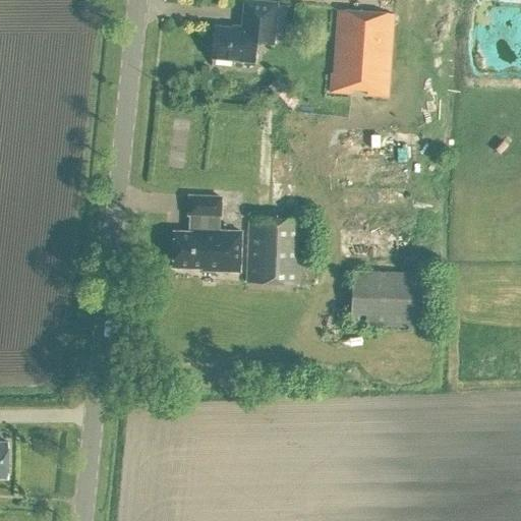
[(277,5),(247,2),(244,32),(216,30),(213,60),(253,64),(255,45),(273,46),(277,5)]
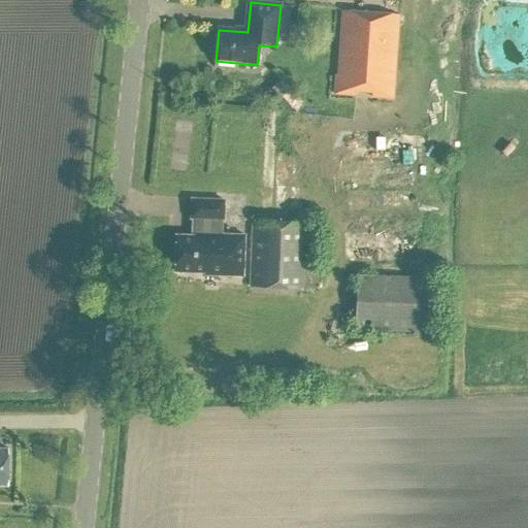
[(392,98),(397,17),(382,14),(381,31),(349,29),(344,76),(336,76),(335,94),(355,96),(355,90),(372,92),(371,97),(392,98)]
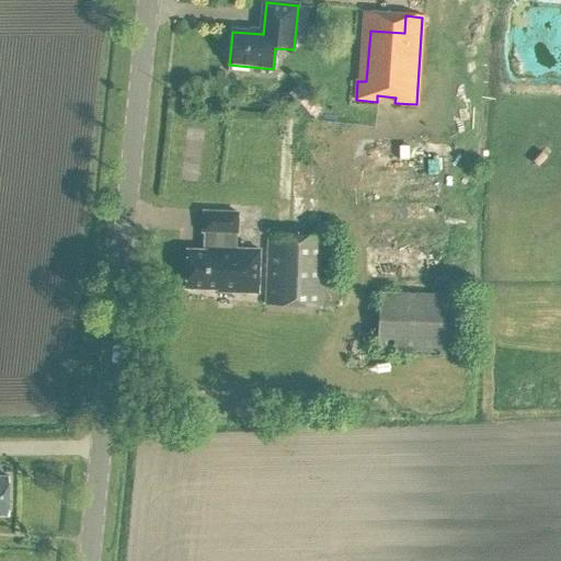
[(300,86),(289,95),(299,105),(309,95),(300,86)]
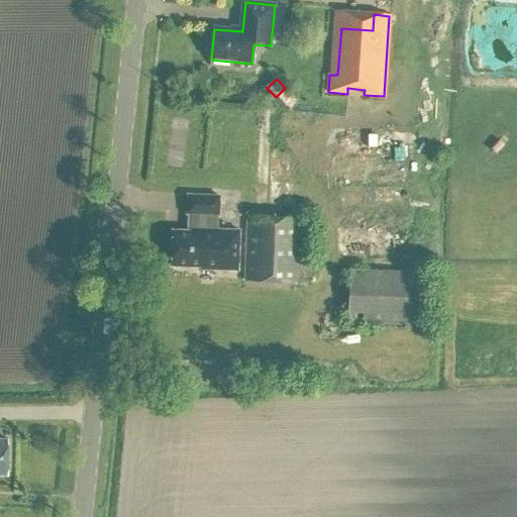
[(167,244),(167,252),(170,254),(171,255),(171,266),(171,267),(200,268),(201,268),(201,270),(201,272),(238,273),(238,254),(239,231),(218,231),(218,230),(219,217),(220,217),(220,195),(186,195),(185,216),(189,216),(188,230),(172,230),(171,241),(167,244)]
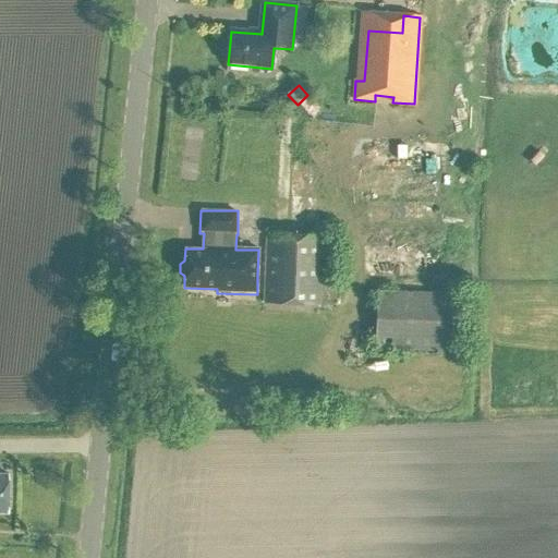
[(266,238),(265,305),(336,307),(336,286),(337,252),(337,239),(266,238)]
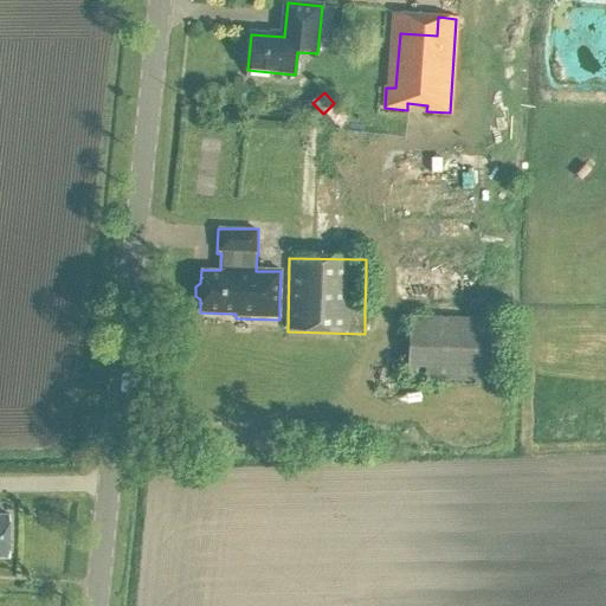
[(502,388),(504,327),(412,324),(411,385),(502,388)]
